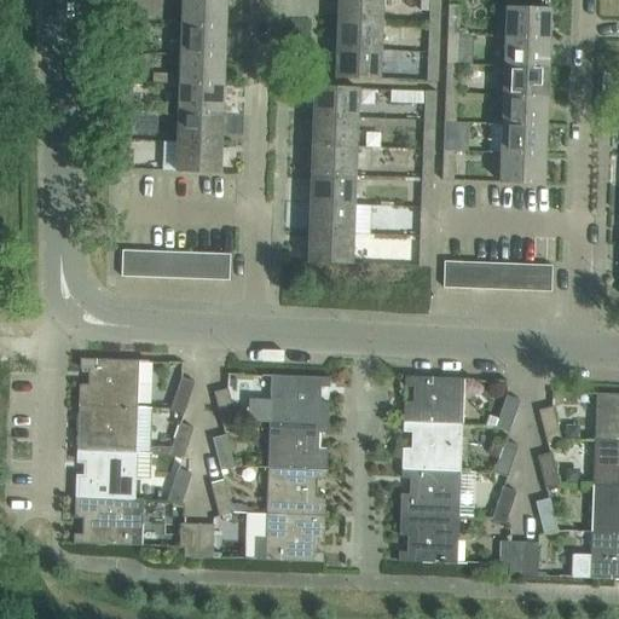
[(125,0),(123,24),(133,25),(134,0),(125,0)]
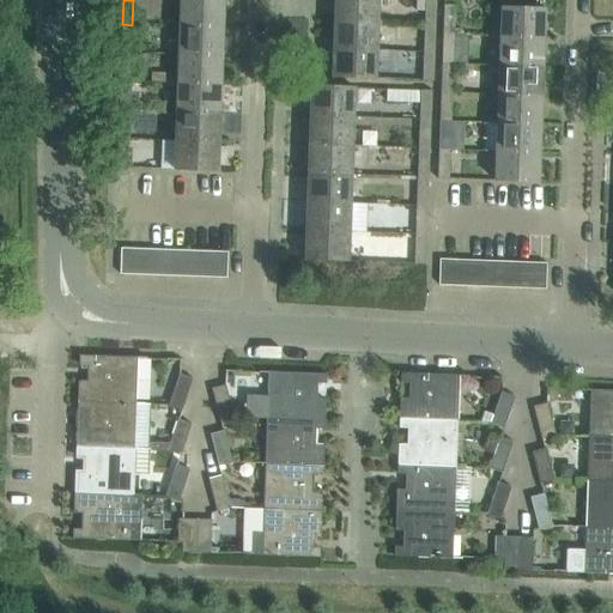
[(180,0),(180,26),(223,28),(224,0),(180,0)]
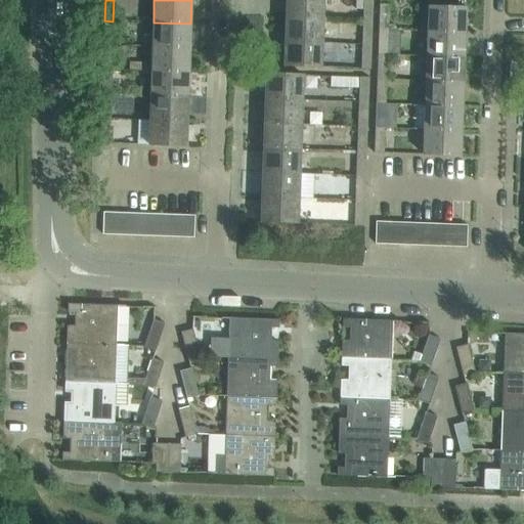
[(322,17),(323,0),(286,0),(286,16),(322,17)]
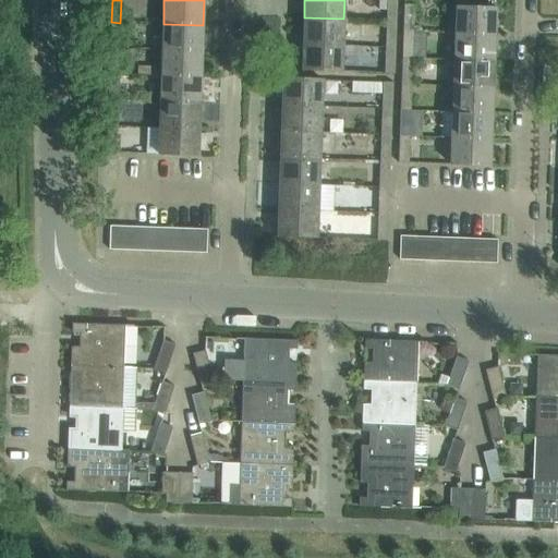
[(397,21),(397,0),(386,0),(386,21),(397,21)]
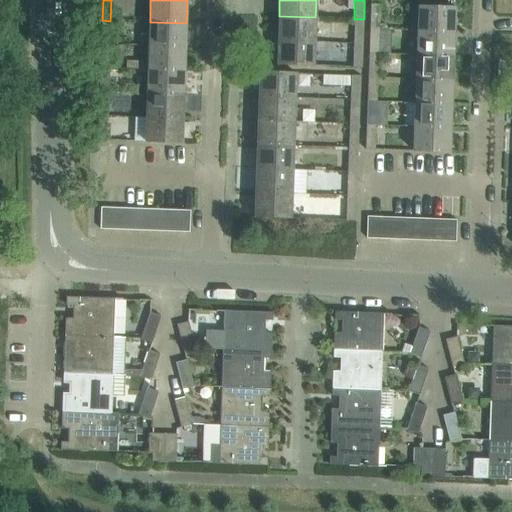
[(379,5),(370,5),(369,29),(379,30),(379,5)]
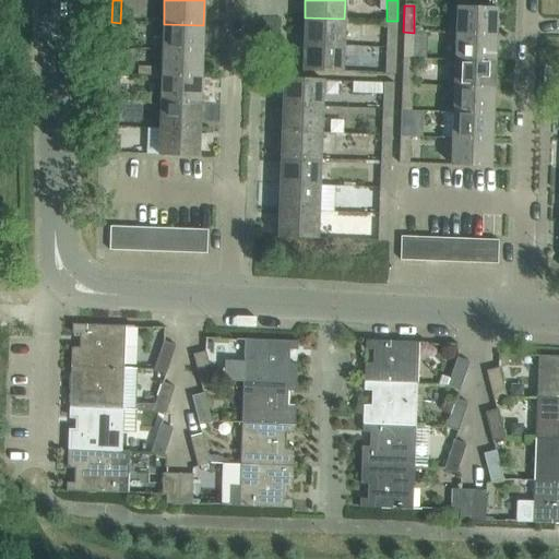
[(496,35),(497,9),(458,7),(456,34),(496,35)]
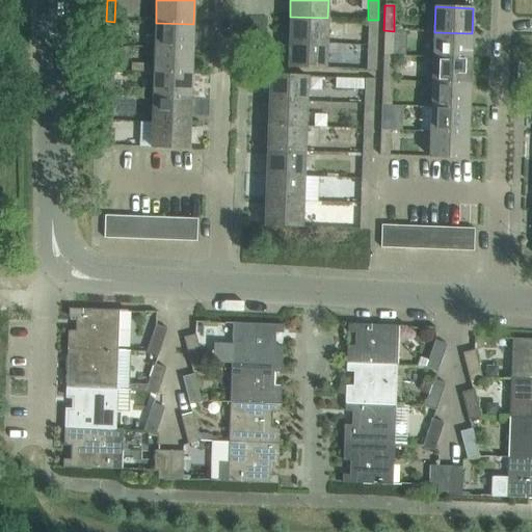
[(327,43),(327,18),(290,17),(289,42),(327,43)]
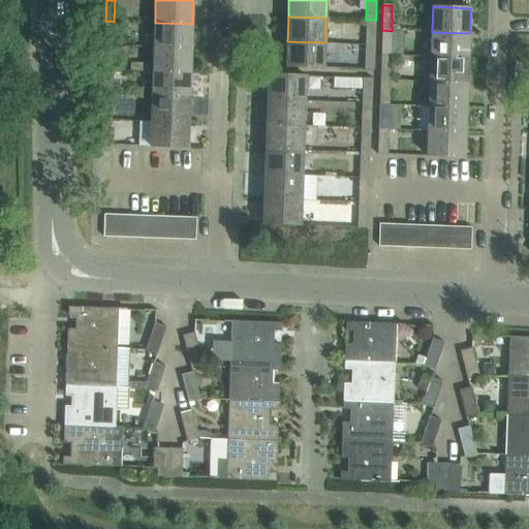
[(375,44),(376,20),(366,20),(365,44),(375,44)]
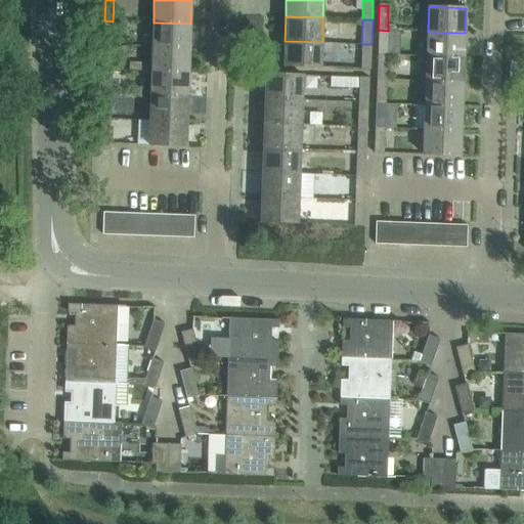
[(113,46),(113,22),(104,20),(103,45),(113,46)]
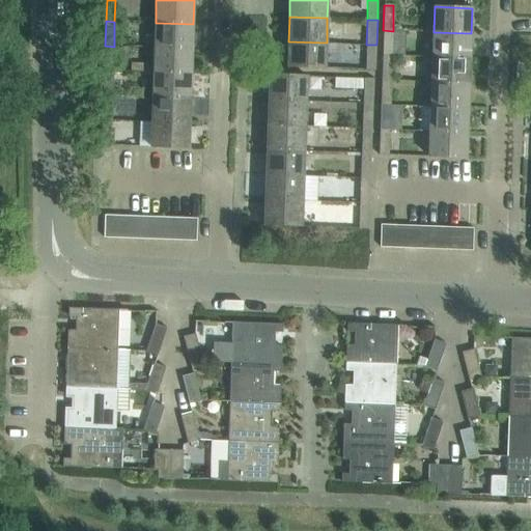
[(192,49),(193,24),(156,23),(155,48),(192,49)]
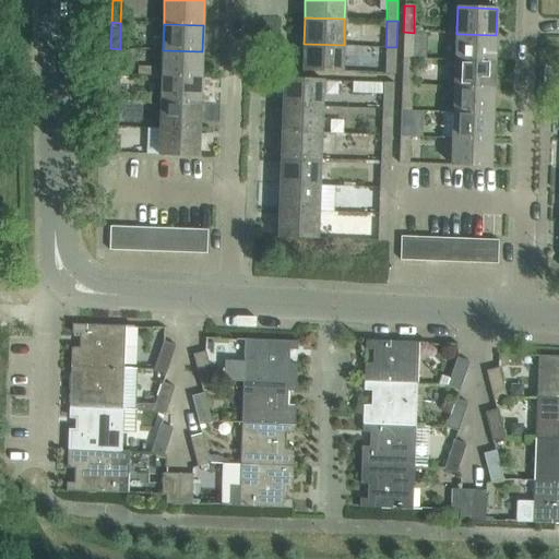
[(413,59),(414,33),(403,32),(402,58),(413,59)]
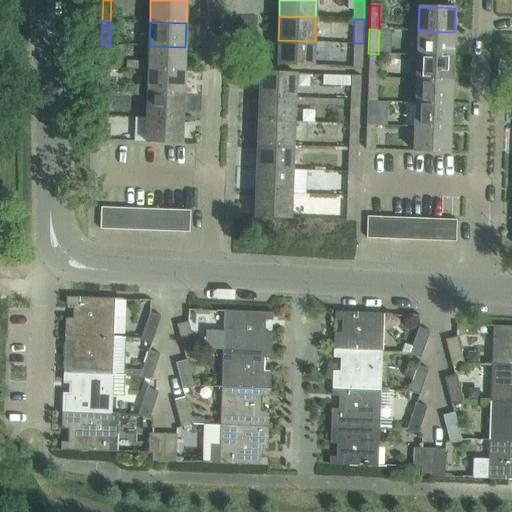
[(453,56),(454,32),(418,31),(417,55),(453,56)]
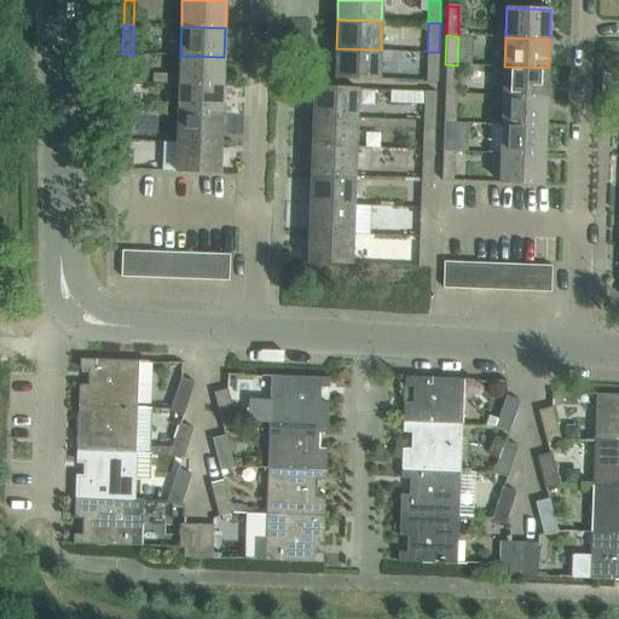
[(380,80),(381,50),(336,48),(335,77),(380,80)]
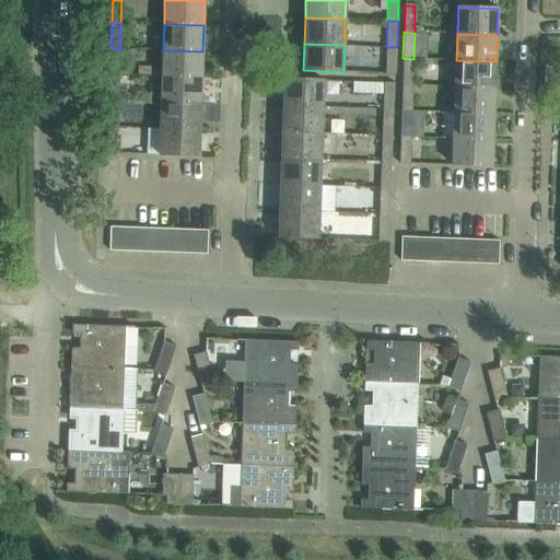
[(396,74),(397,47),(386,47),(385,73),(396,74)]
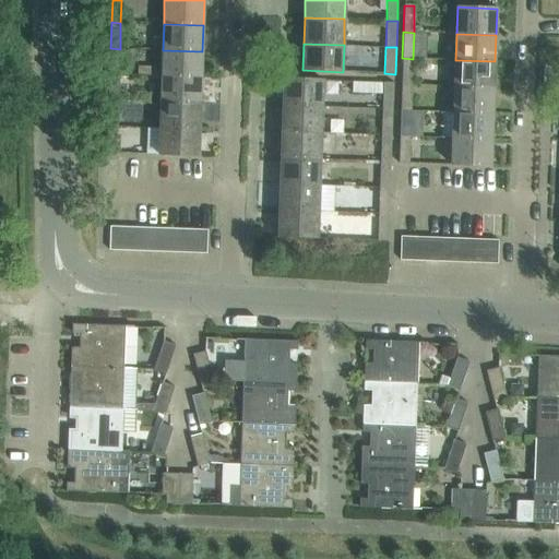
[(119,75),(120,49),(110,48),(109,74),(119,75)]
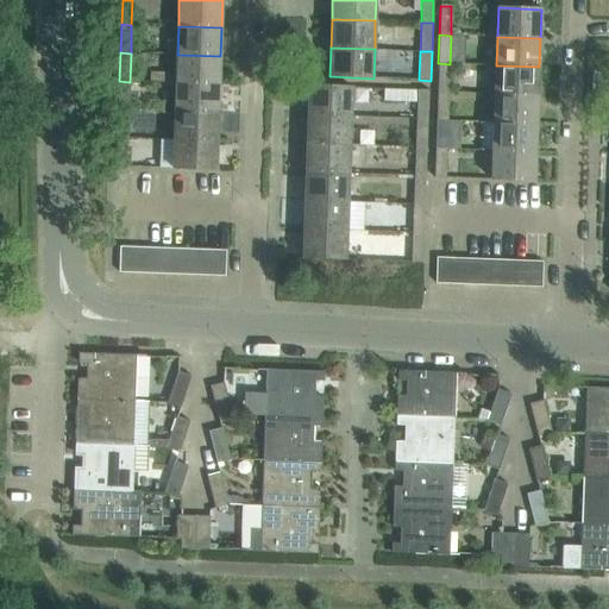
[(220,85),(220,56),(177,55),(176,83),(220,85)]
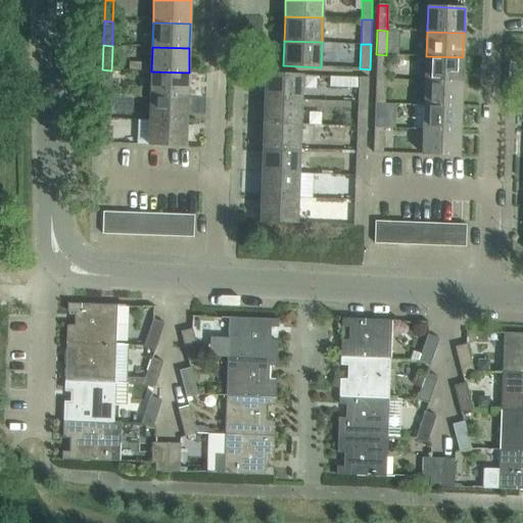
[(385,80),(386,55),(376,54),(376,79),(385,80)]
